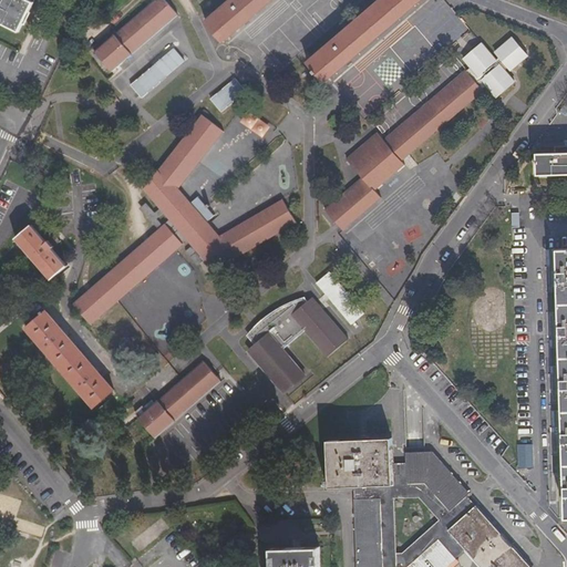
[(18,32),(33,2),(27,0),(0,0),(0,21),(2,23),(2,24),(18,32)]
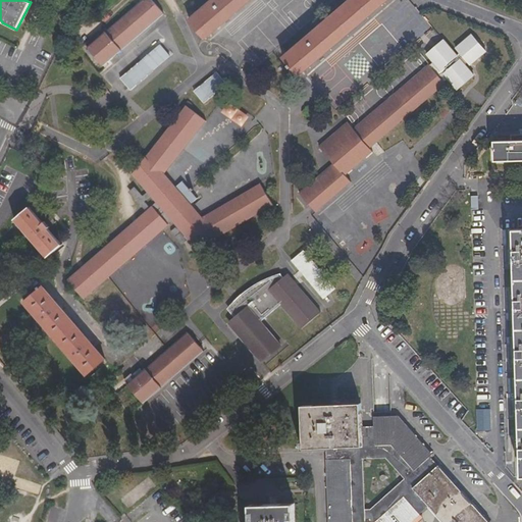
[(164,14),(151,0),(141,0),(107,30),(104,27),(85,43),(104,67),(109,63),(107,61),(164,14)]
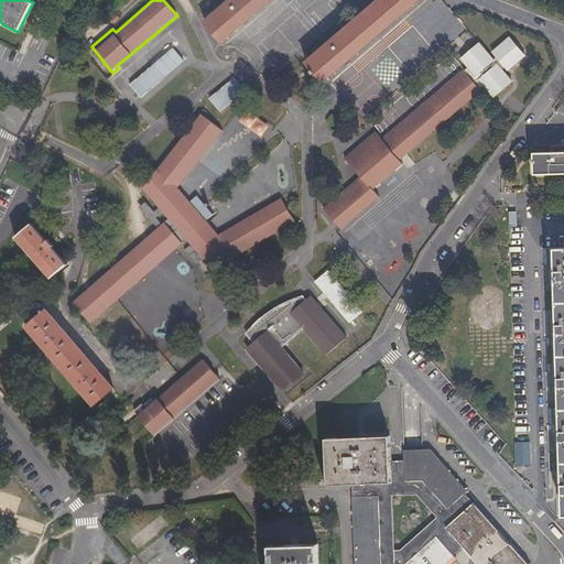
[(270,0),(227,0),(204,20),(221,42),(270,0)]
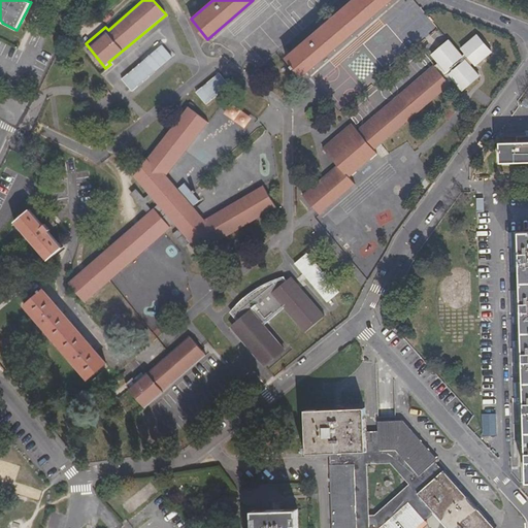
[(391,0),(352,0),(287,56),(303,75),(391,0)]
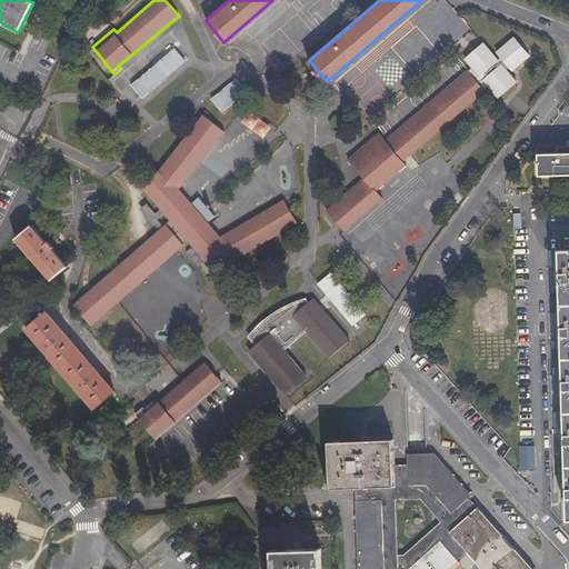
[(515,35),(497,51),(515,71),(532,53),(515,35)]
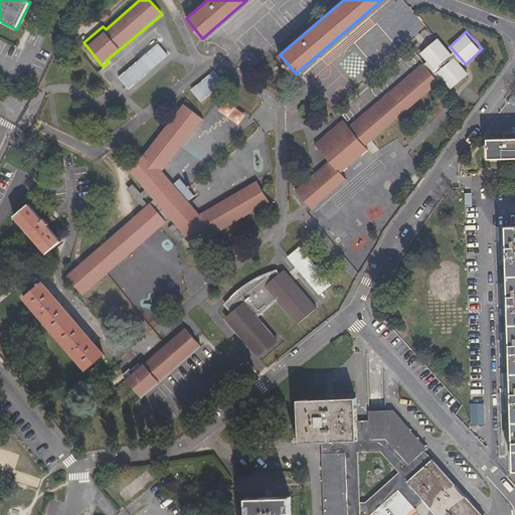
[(421,52),(453,88),(470,73),(438,37),(421,52)]
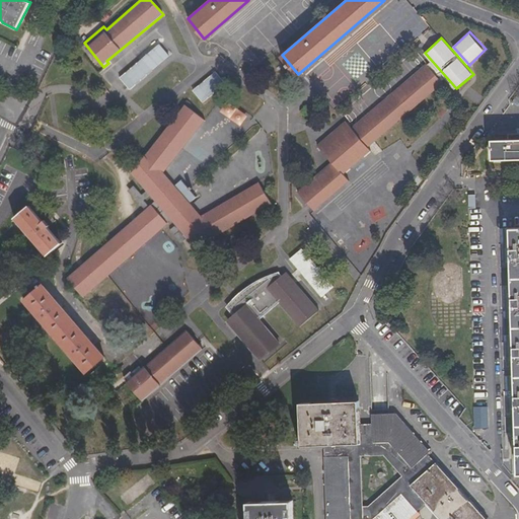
[(159,44),(120,79),(131,91),(170,56),(159,44)]
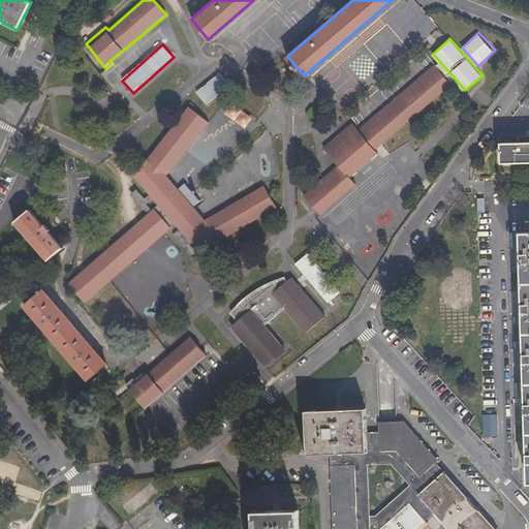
[(452,85),(435,65),(359,130),(352,122),(323,147),(339,165),(304,194),(320,215),(355,185),(349,178),(378,153),(375,150),(452,85)]
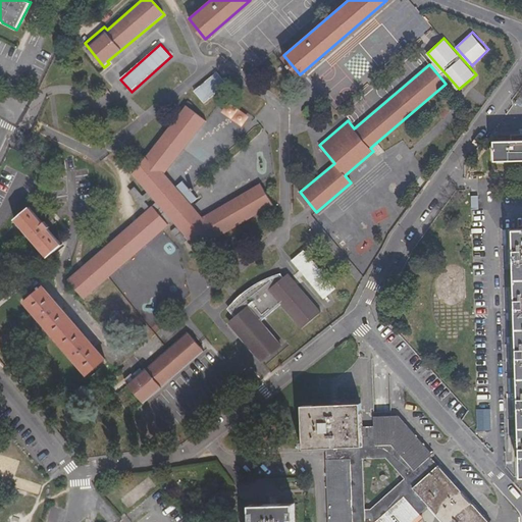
[(194,90),(204,103),(228,84),(217,71),(194,90)]
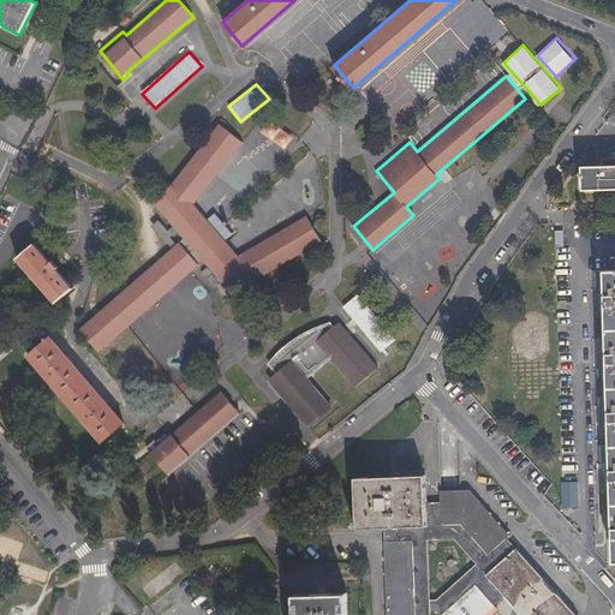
[(288,147),(296,133),(268,120),(262,133),(288,147)]
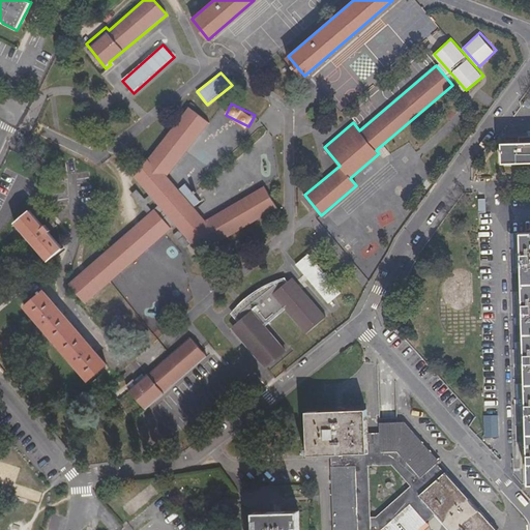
[(190,106),(136,176),(160,205),(70,283),(86,301),(111,281),(177,224),(201,253),(277,207),(264,185),(206,221),(196,207),(202,201),(186,183),(179,188),(169,175),(210,121),(190,106)]
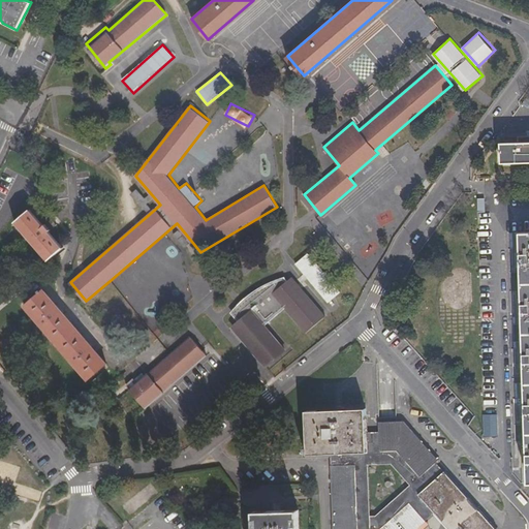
[(528,142),(501,143),(502,162),(528,161),(528,142)]
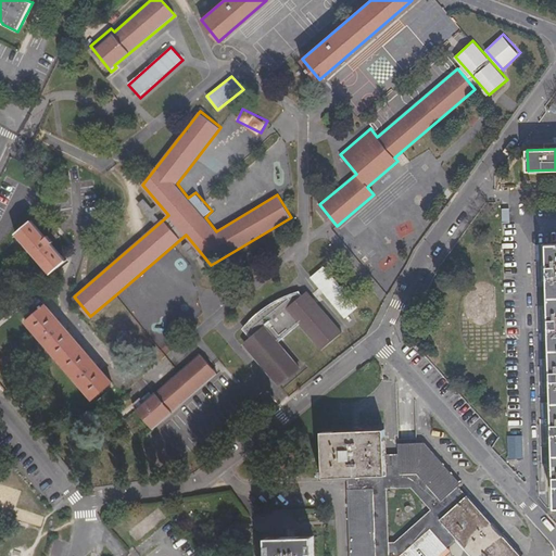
[(32,219),(16,234),(50,274),(66,260),(52,243),(60,236),(55,229),(47,237),(32,219)]
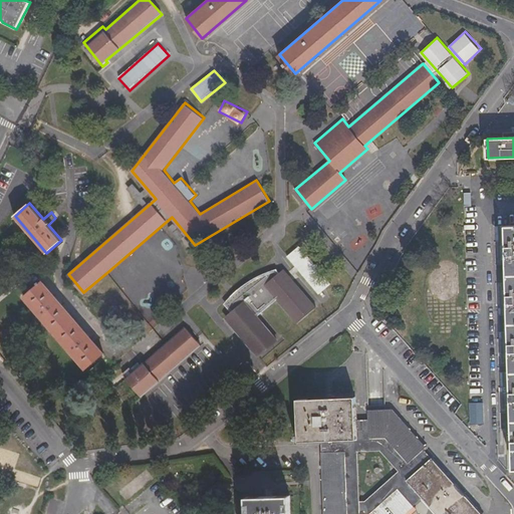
[(299,245),(286,257),(320,294),(332,282),(299,245)]
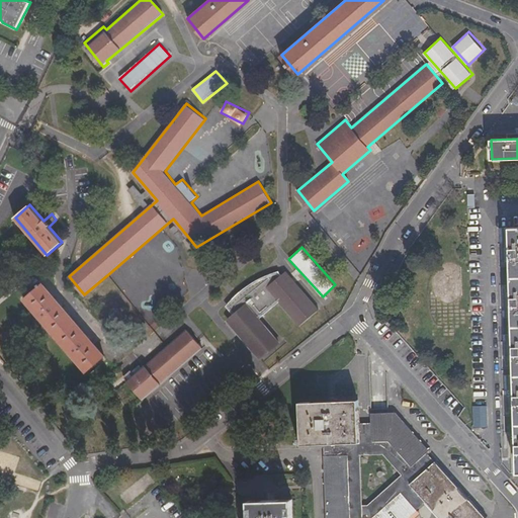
[(240,300),(228,311),(233,317),(227,322),(259,360),(278,344),(257,320),(278,301),(299,327),(319,310),(286,271),(283,274),(280,271),(274,273),(265,276),(256,280),(245,288),(236,295),(240,300)]
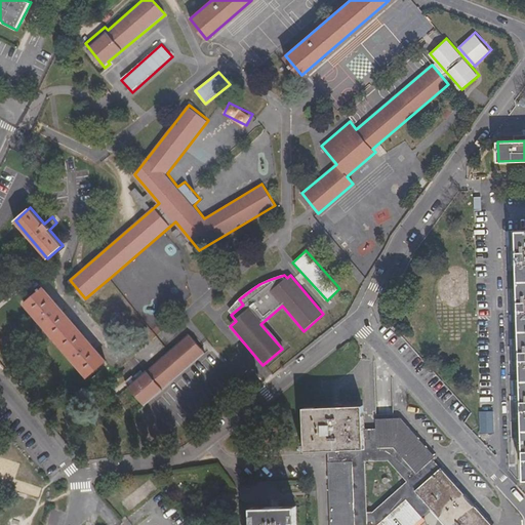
[(43,287),(25,304),(87,376),(106,361),(43,287)]
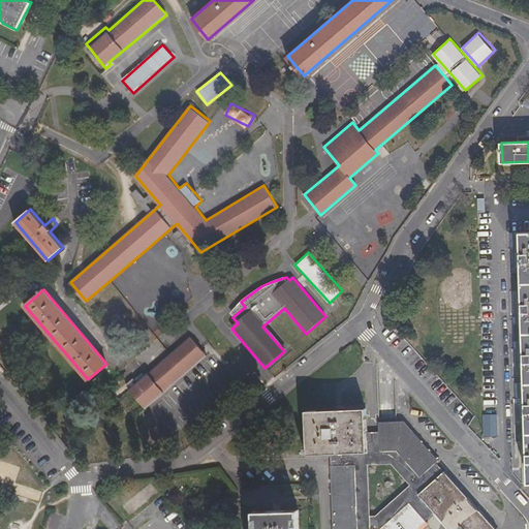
[(230,313),(232,317),(245,307),(241,302),(230,313)]
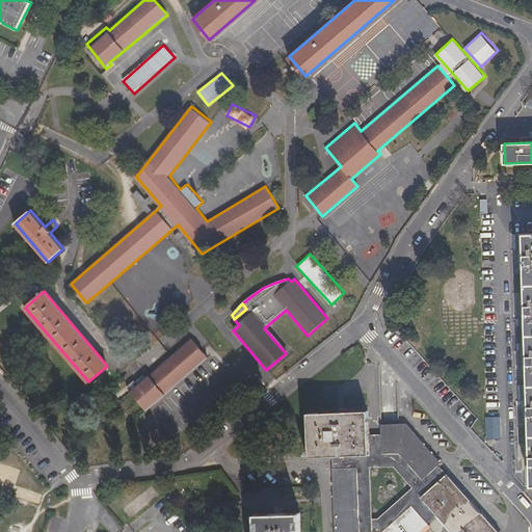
[(145,372),(128,388),(145,409),(208,357),(191,338),(171,355),(149,375),(145,372)]
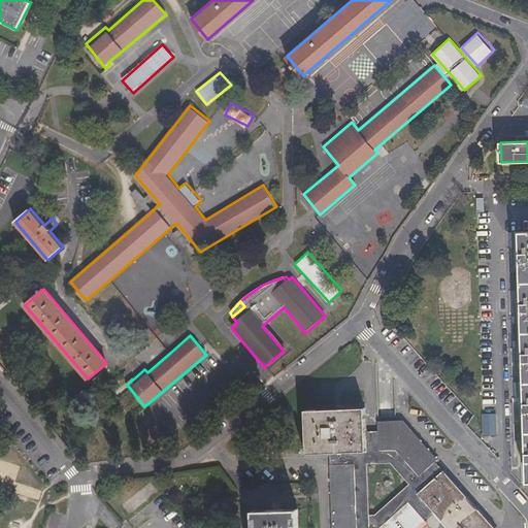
[(311,454),(330,453),(371,452),(370,432),(370,409),(310,411),(310,447),(307,447),(307,451),(311,451),(311,454)]
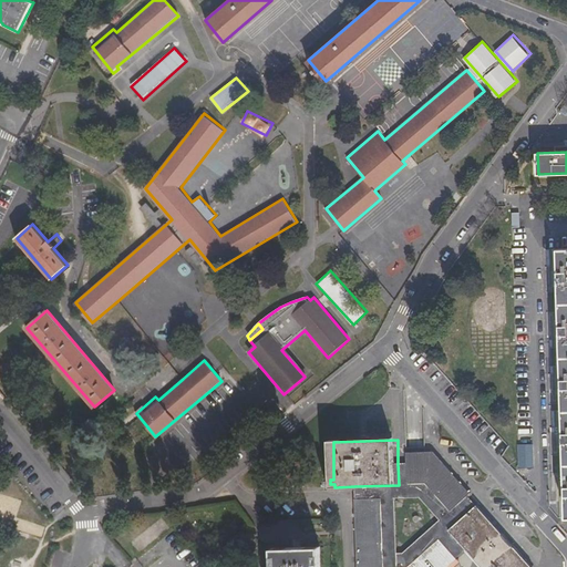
[(410,453),(411,464),(411,484),(428,484),(452,514),(473,496),(436,453),(410,453)]
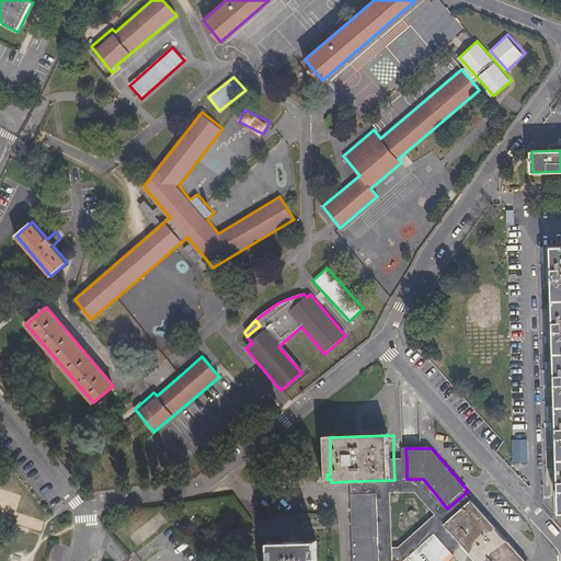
[(423,479),(407,479),(407,459),(393,459),(395,480),(351,481),(352,493),(377,493),(379,560),(395,560),(404,560),(434,536),(451,557),(462,548),(445,527),(477,501),(468,491),(447,508),(423,479)]
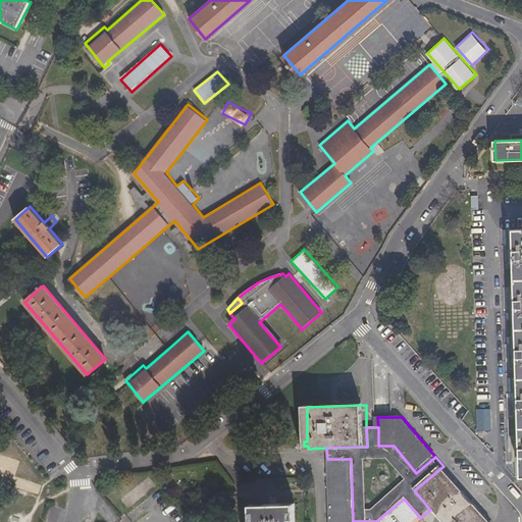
[(353,521),(351,459),(327,459),(328,521),(353,521)]
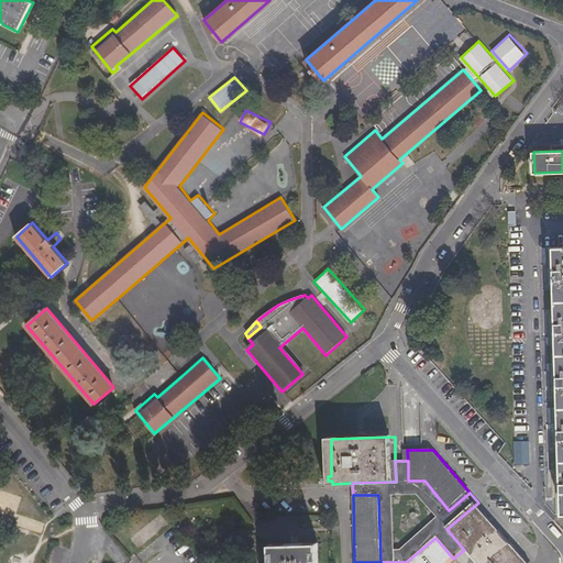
[(528,562),(478,503),(446,529),(464,550),(475,562),(528,562)]
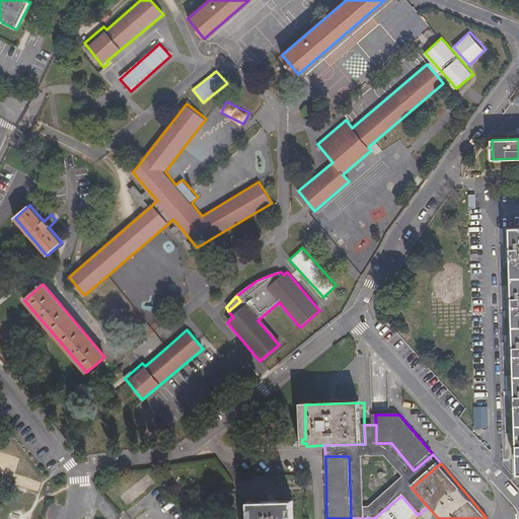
[(365,518),(413,518),(418,515),(401,496),(374,518),(365,518)]
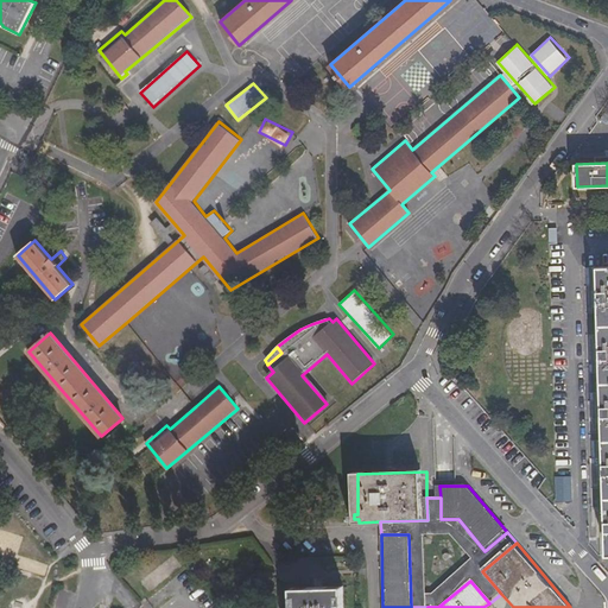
[(343,607),(343,586),(292,587),(292,607),(343,607)]
